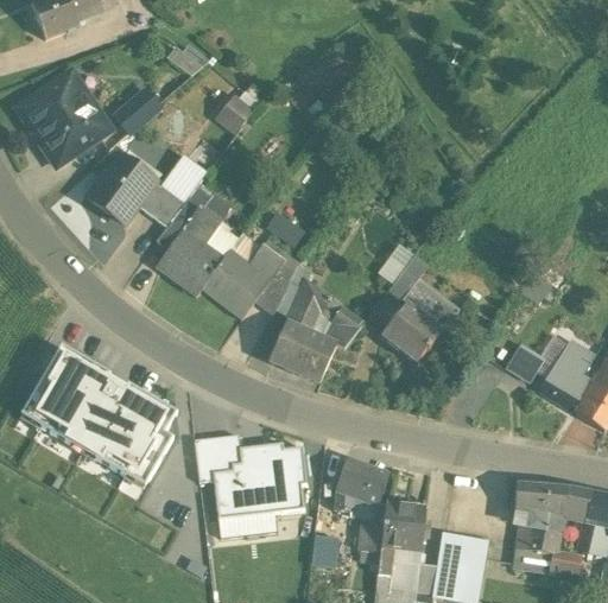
[(36,0),(30,2),(45,38),(77,25),(74,14),(68,0),(36,0)]
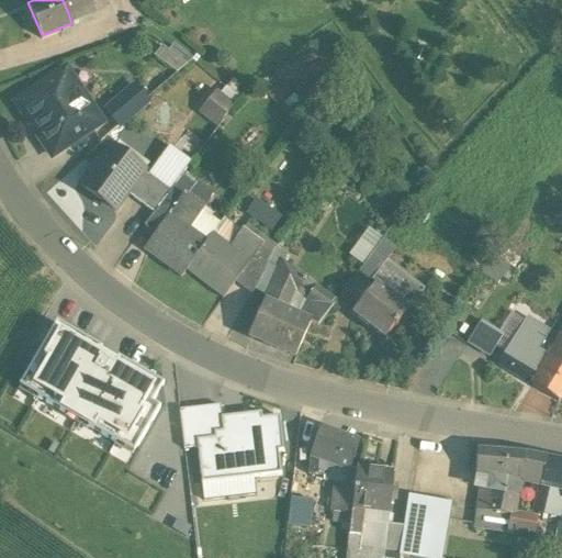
[(63,0),(68,13),(92,3),(91,0),(63,0)]
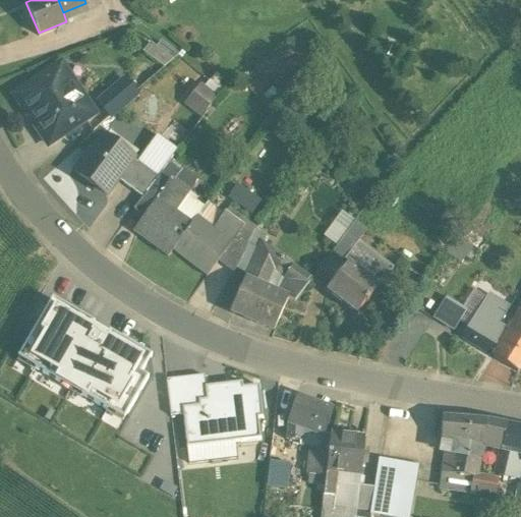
[(61,61),(14,93),(48,141),(94,111),(61,61)]
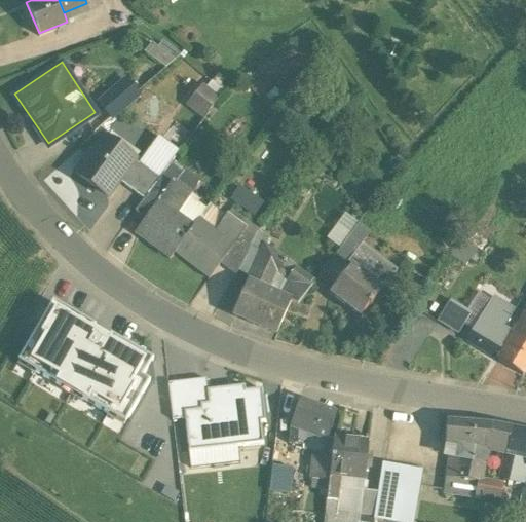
[(109,117),(138,90),(123,75),(95,101),(109,117)]
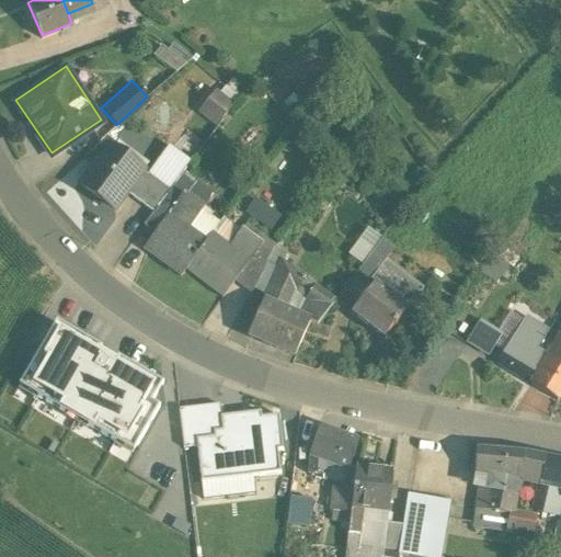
[(198,109),(216,122),(231,100),(214,88),(198,109)]
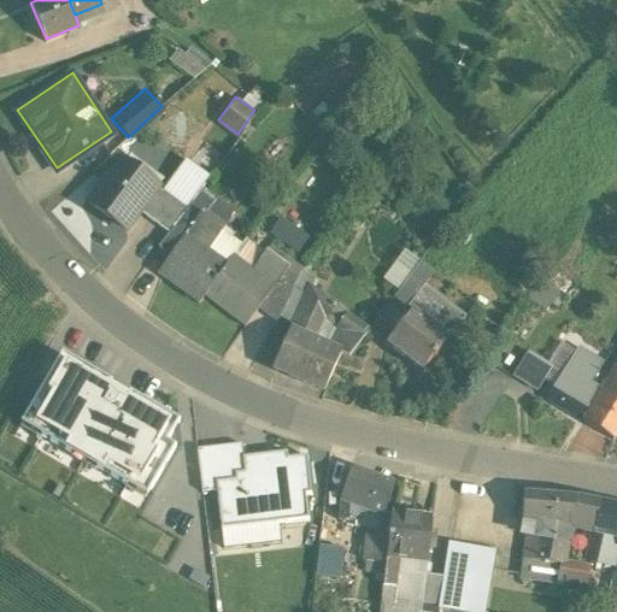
[(124,159),(109,181),(105,177),(88,200),(109,216),(110,215),(127,228),(140,210),(158,184),(124,159)]
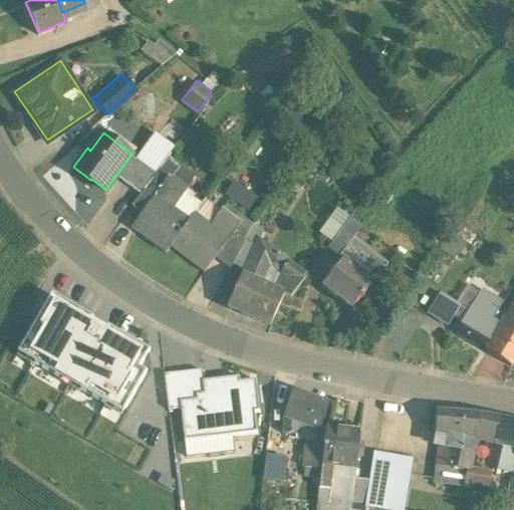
[(156,171),(132,154),(116,175),(140,192),(156,171)]
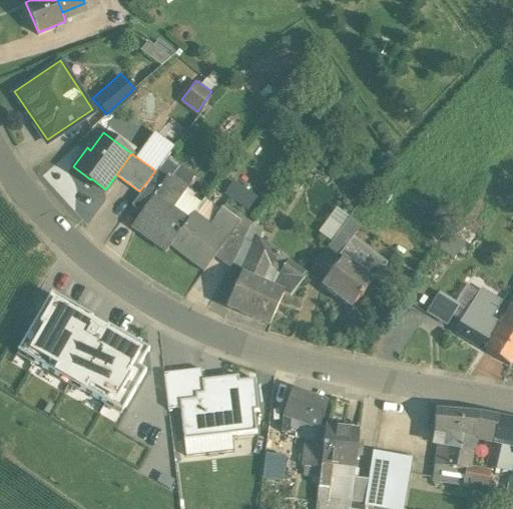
[(150,178),(159,184),(165,176),(176,162),(167,155),(150,178)]
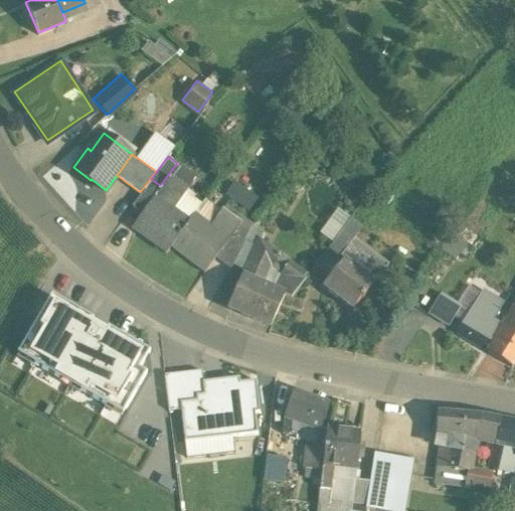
[(146,204),(131,225),(165,250),(170,244),(189,218),(173,206),(185,190),(166,177),(160,185),(146,204)]
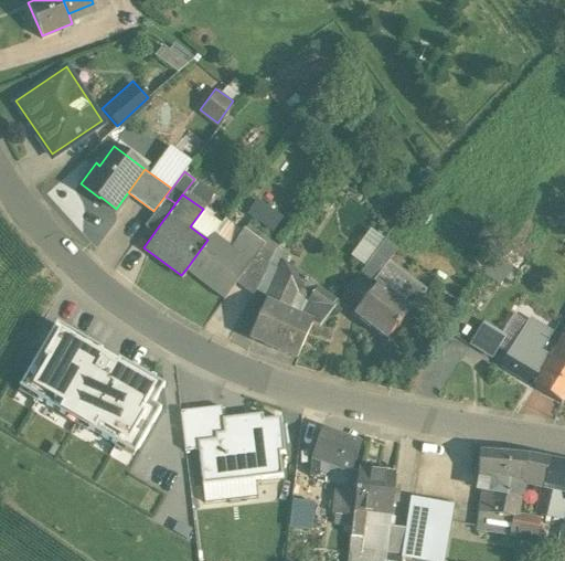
[(166,197),(150,218),(160,224),(176,203),(166,197)]
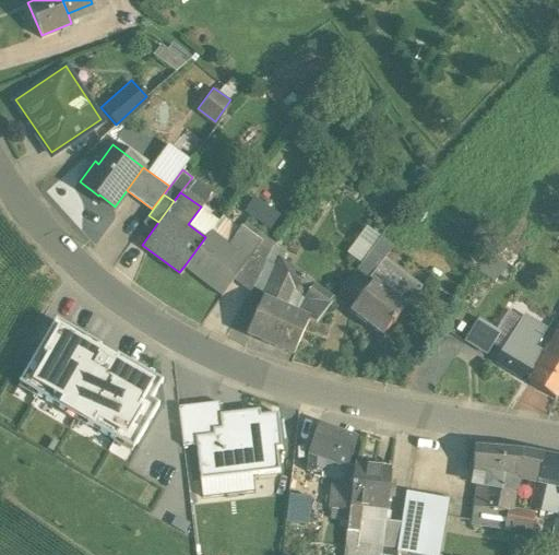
[(261,240),(238,271),(254,283),(274,243),(245,221),(241,225),(261,240)]
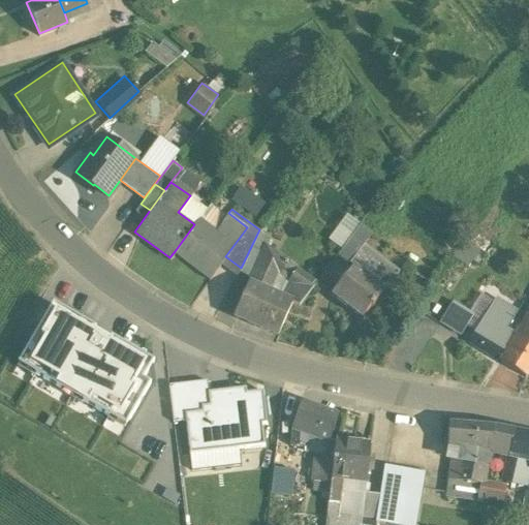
[(216,230),(199,217),(194,224),(175,251),(210,278),(225,256),(247,227),(228,213),(216,230)]
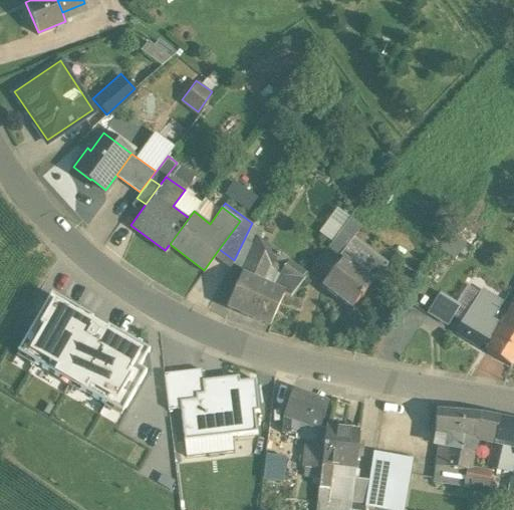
[(350,215),(327,246),(338,254),(352,236),(361,224),(350,215)]
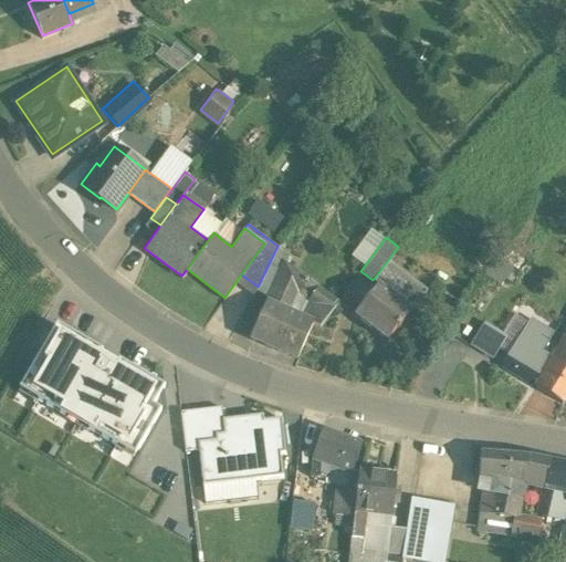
[(426,289),(388,260),(373,280),(377,283),(378,282),(411,309),(426,289)]
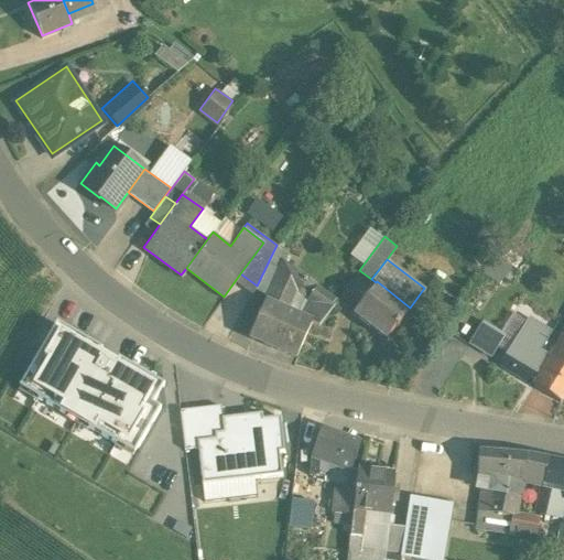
[(307,278),(283,260),(282,261),(280,267),(274,279),(300,290),(302,292),(307,278)]
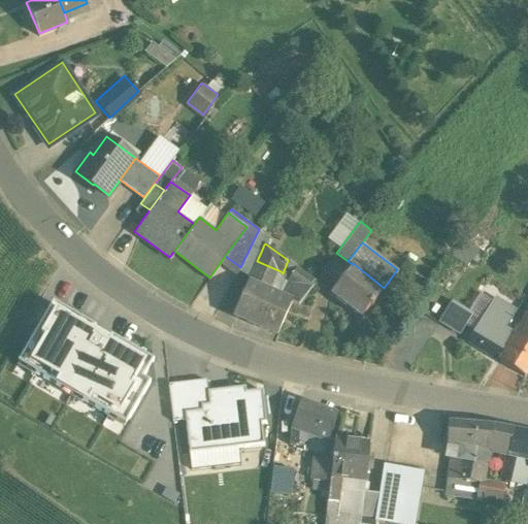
[(297,266),(288,260),(283,273),(292,279),(296,267),(296,268),(297,266)]
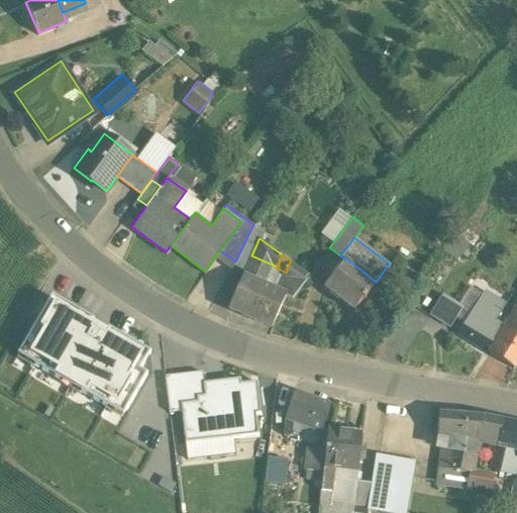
[(251,255),(243,275),(265,285),(275,266),(251,255)]
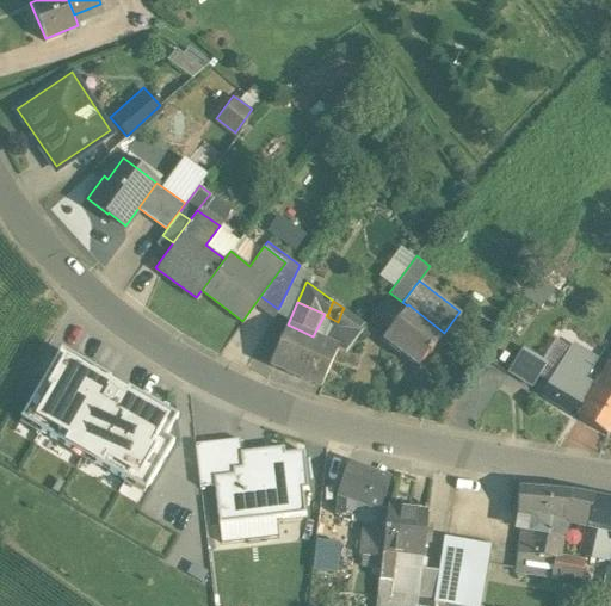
[(444,333),(408,304),(407,305),(382,338),(417,365),(427,351),(429,352),(444,333)]
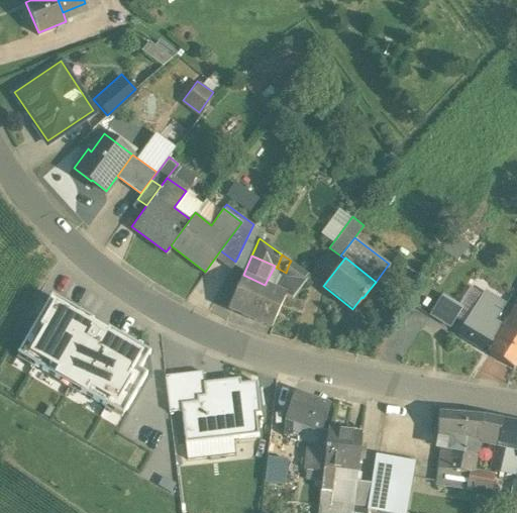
[(290,263),(290,262),(286,273),(290,277),(290,281),(283,292),(284,293),(285,295),(292,298),(293,297),(308,276),(290,263)]
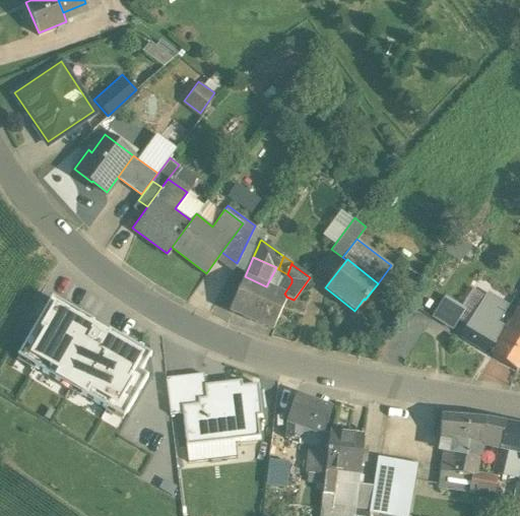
[(266,286),(245,276),(231,308),(272,327),(282,306),(286,297),(285,295),(266,286)]
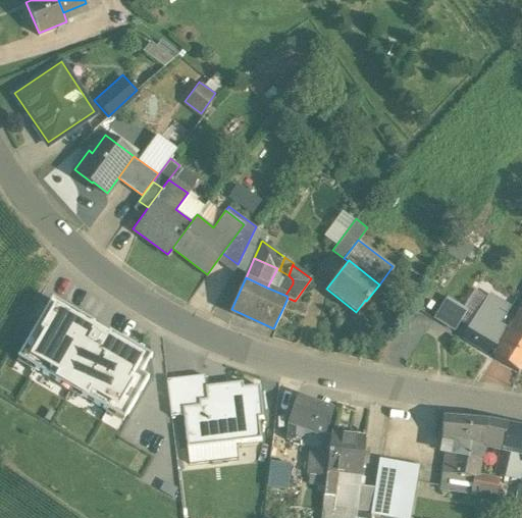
[(471,323),(496,339),(500,331),(506,334),(509,329),(500,322),(512,304),(490,292),(471,323)]
